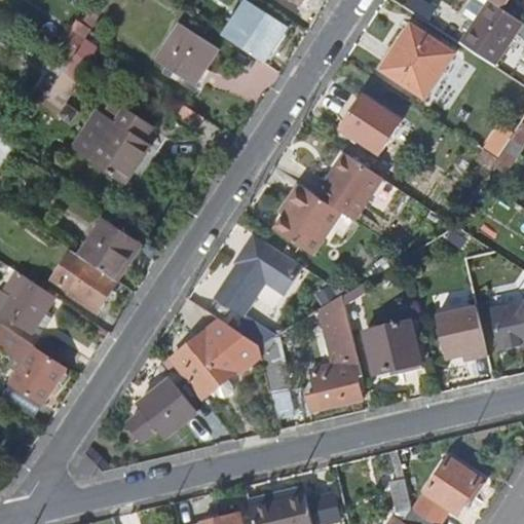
[(407,0),(403,7),(427,23),(435,10),(419,0),(407,0)]
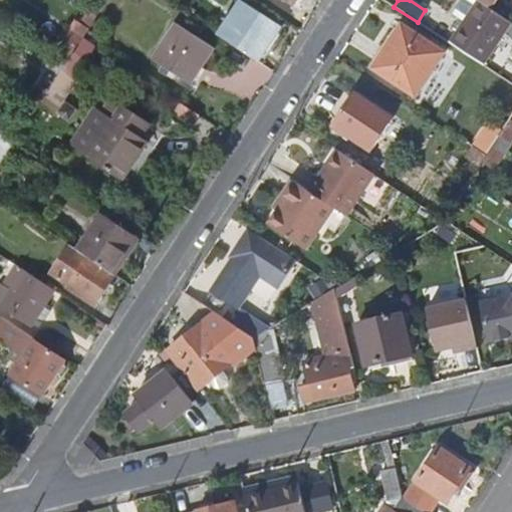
[(457,32),(450,43),(482,64),(510,21),(485,6),(477,0),(462,0),(452,15),(458,19),(451,28),(457,32)]
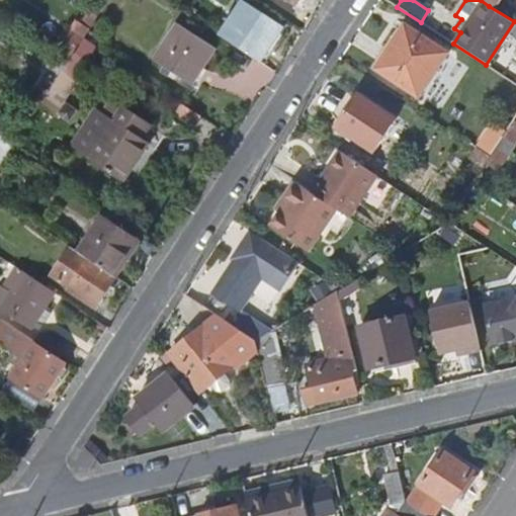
[(242,1),(220,35),(224,38),(245,54),(258,62),(281,27),(242,1)]
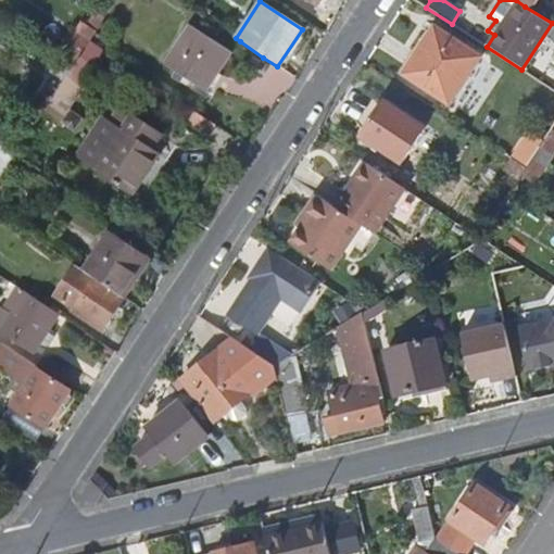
[(79,21),(60,50),(76,60),(89,40),(104,17),(95,11),(86,26),(79,21)]
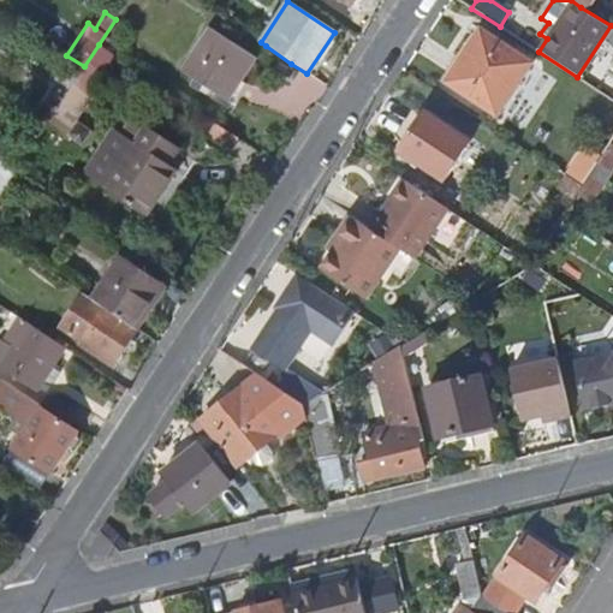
[(254,55),(204,23),(176,66),(225,99),(254,55)]
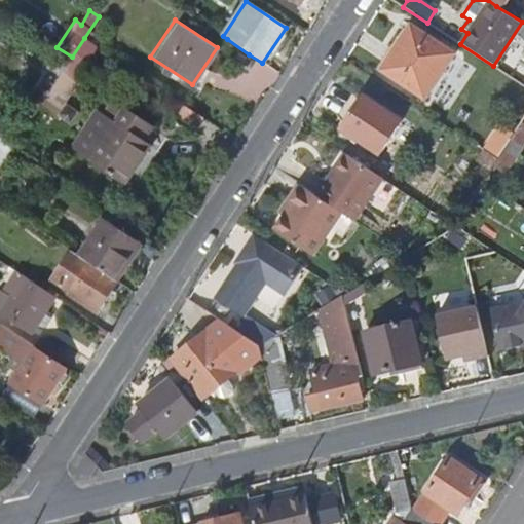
[(409,26),(380,70),(422,97),(451,53),(409,26)]
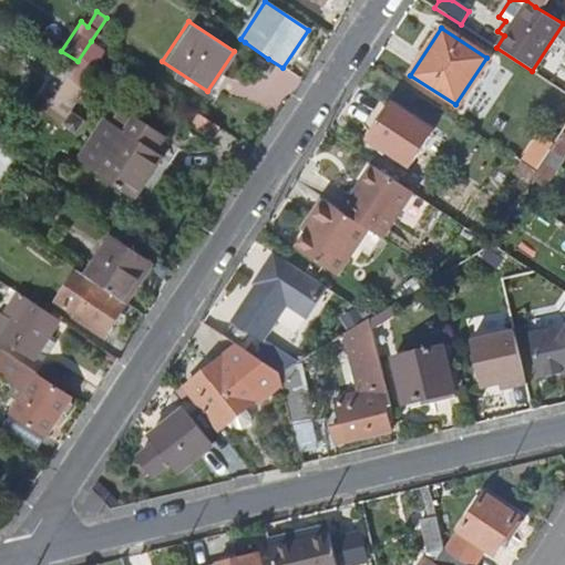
[(33,103),(12,135),(23,143),(44,112),(33,103)]
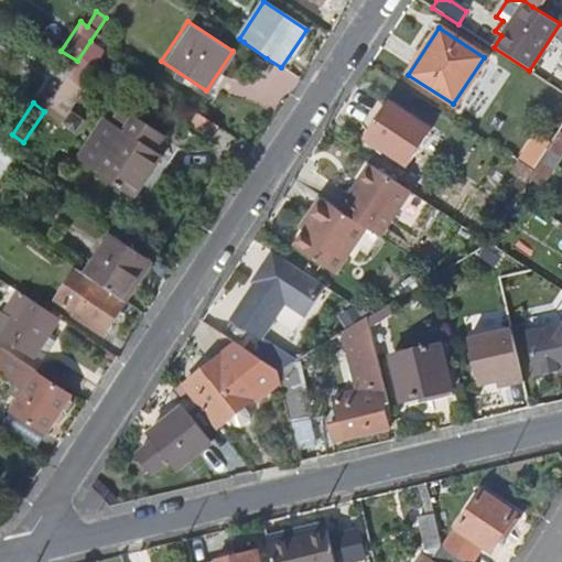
[(429,129),(387,103),(365,137),(406,164),(429,129)]
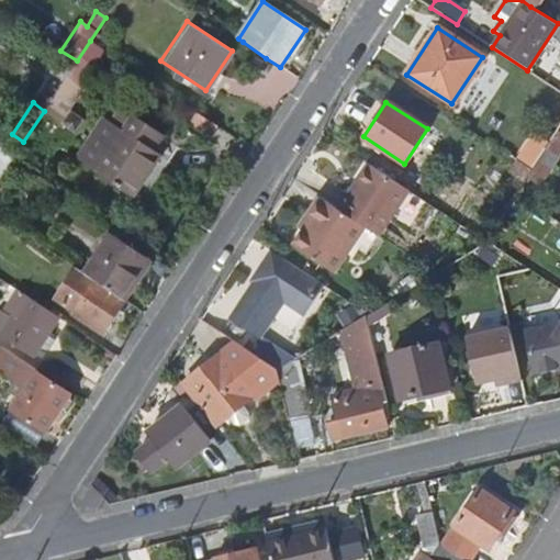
[(131,194),(169,138),(120,107),(96,143),(109,153),(97,170),(131,194)]
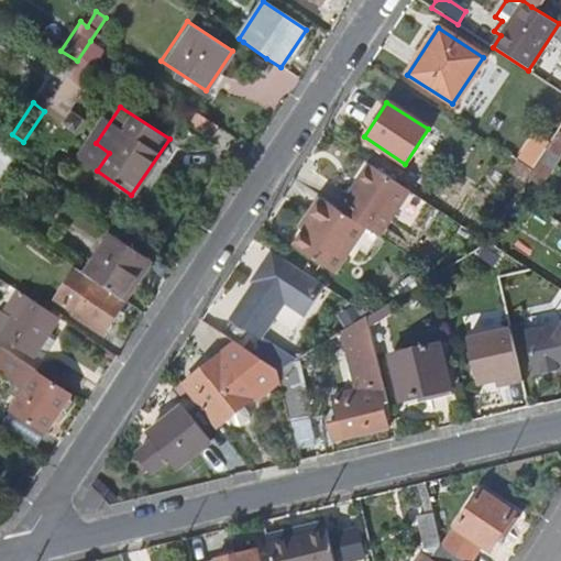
[(0,175),(13,155),(0,146),(0,175)]
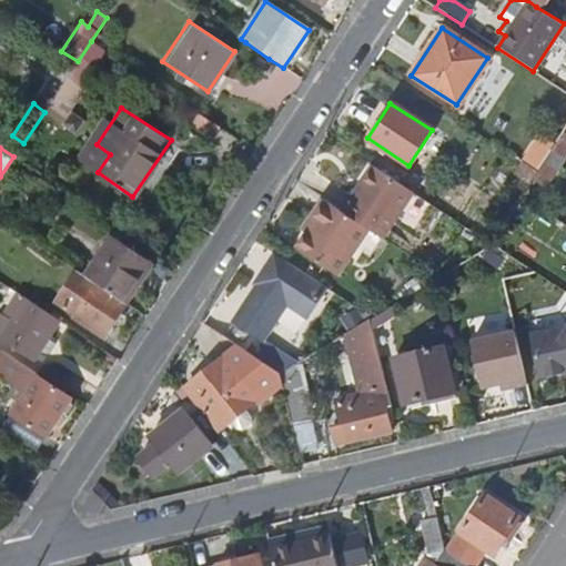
[(543,165),(538,173),(535,178),(545,184),(564,157),(554,149),(543,165)]
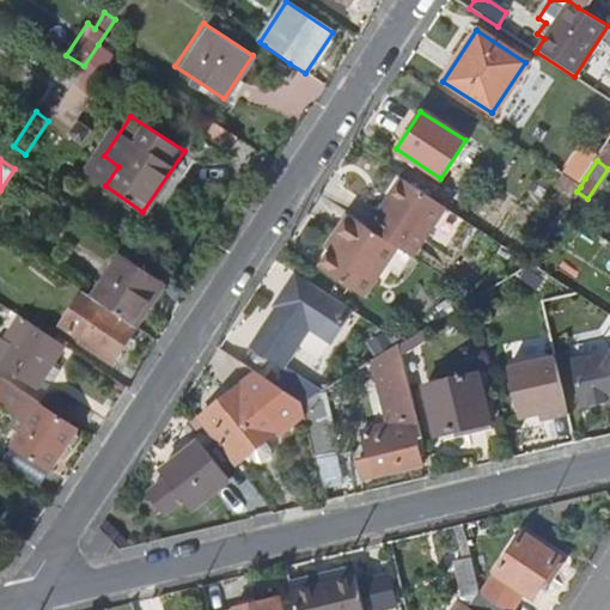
[(560,175),(580,187),(585,178),(566,166),(560,175)]
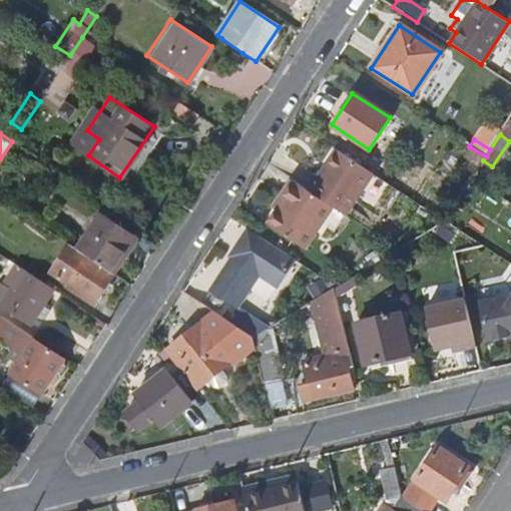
[(463,155),(479,166),(483,160),(486,156),(469,146),(463,155)]
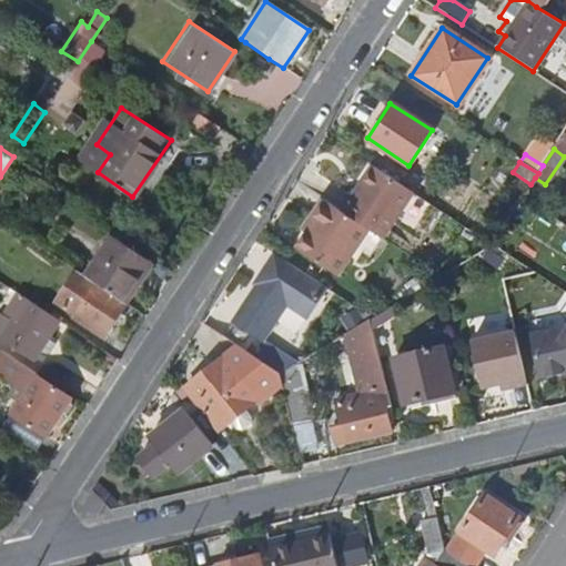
[(414,192),(373,164),(341,211),(370,229),(382,236),(383,238),(414,192)]
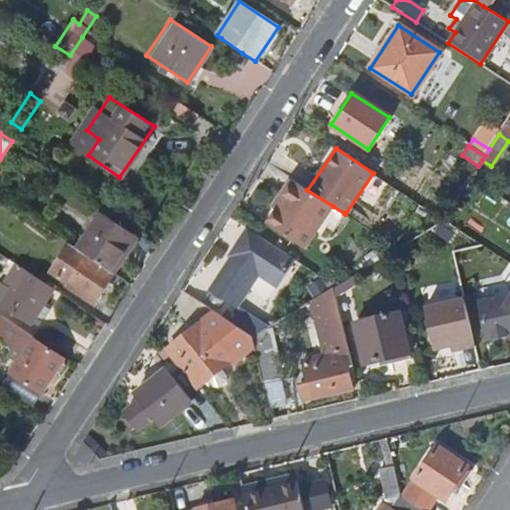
[(307,190),(291,179),(278,198),(283,200),(268,224),(306,248),(333,206),(307,190)]
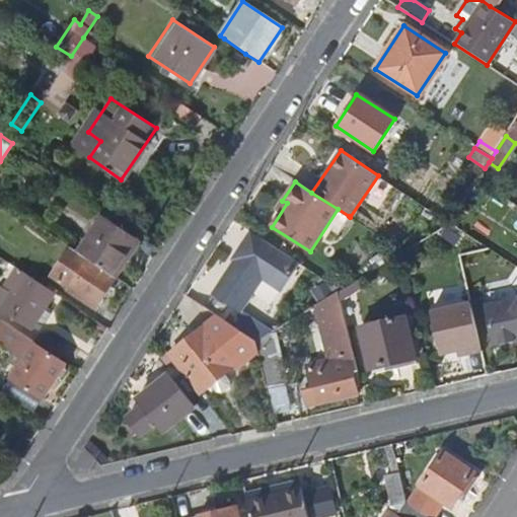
[(100,218),(81,248),(118,273),(138,242),(100,218)]
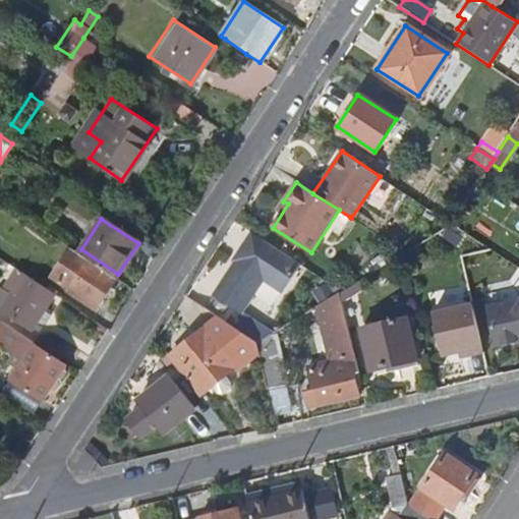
[(282,291),(300,264),(250,231),(241,246),(243,247),(213,295),(240,313),(263,279),(282,291)]
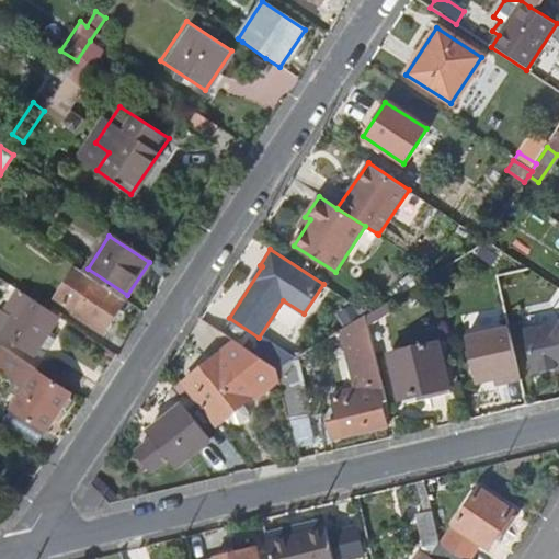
[(56,300),(103,332),(127,295),(88,269),(80,264),(56,300)]
